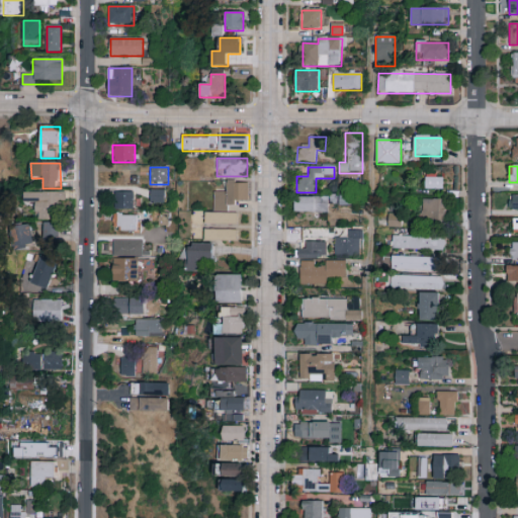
[(442,190),(424,190),(424,174),(442,174),(442,190)]
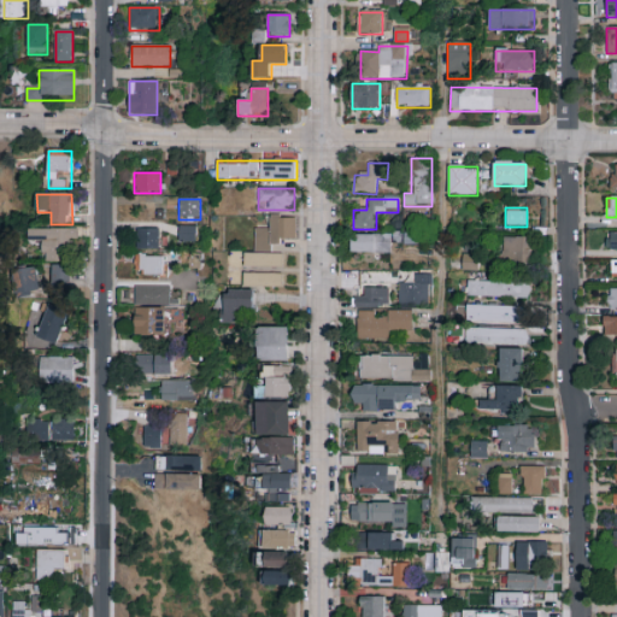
[(297,218),(297,242),(274,242),(274,254),(282,254),(282,269),(244,269),(244,254),(254,254),(254,229),(269,229),(269,218),(297,218)]
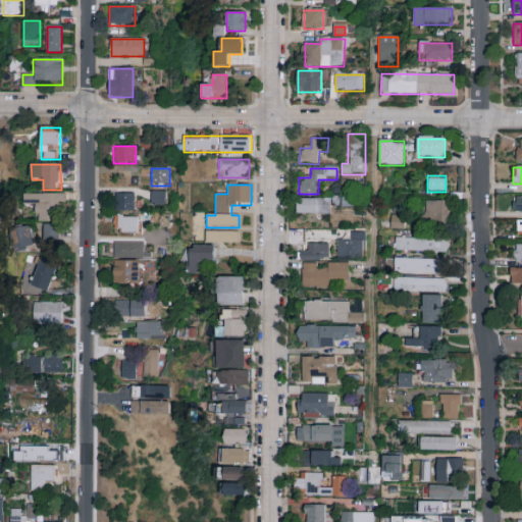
[(150,206),(150,192),(167,192),(167,206),(150,206)]
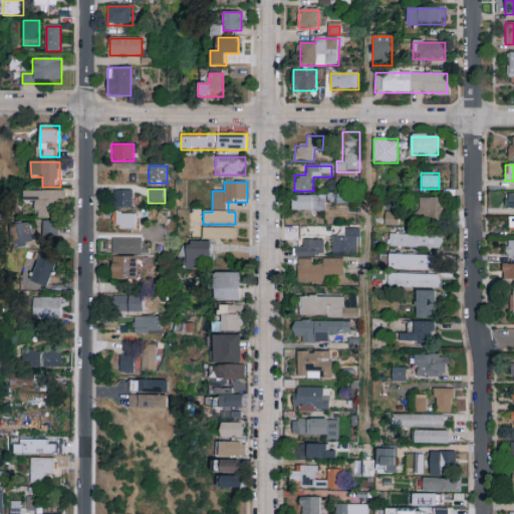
[(63,191),(63,210),(57,210),(57,218),(35,218),(35,202),(25,202),(25,191),(63,191)]
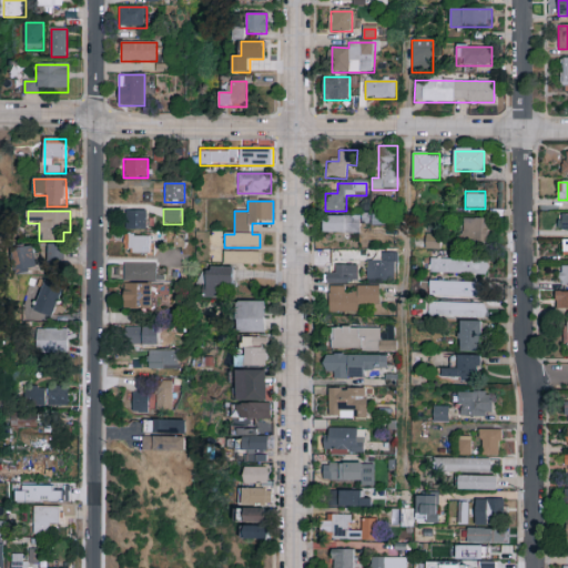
[(146,211),(146,230),(128,230),(128,211),(146,211)]
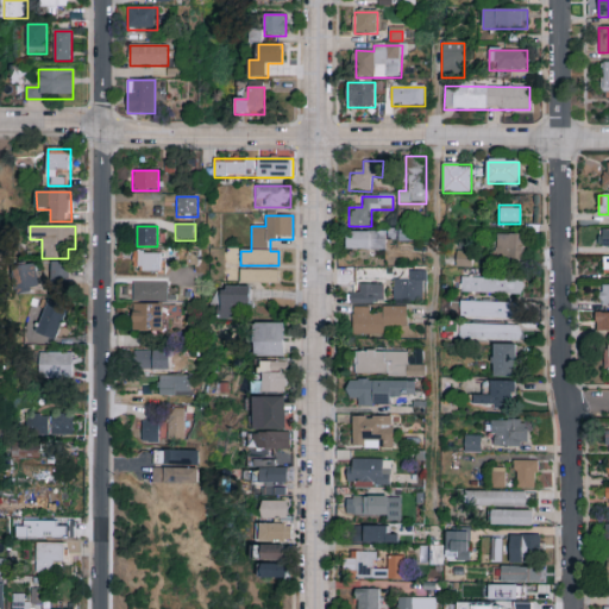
[(608,245),(608,227),(598,228),(600,246),(608,245)]
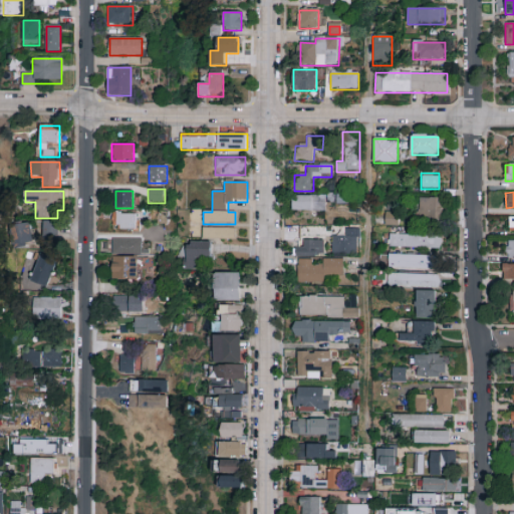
[(293,211),(293,196),(333,196),(333,204),(326,204),(326,211),(293,211)]
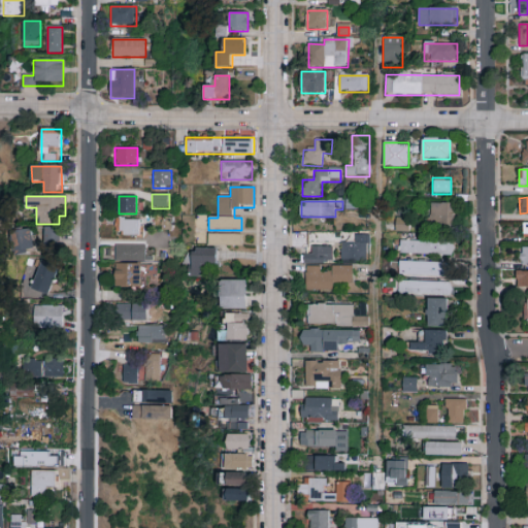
[(426,203),(454,203),(454,225),(426,225),(426,203)]
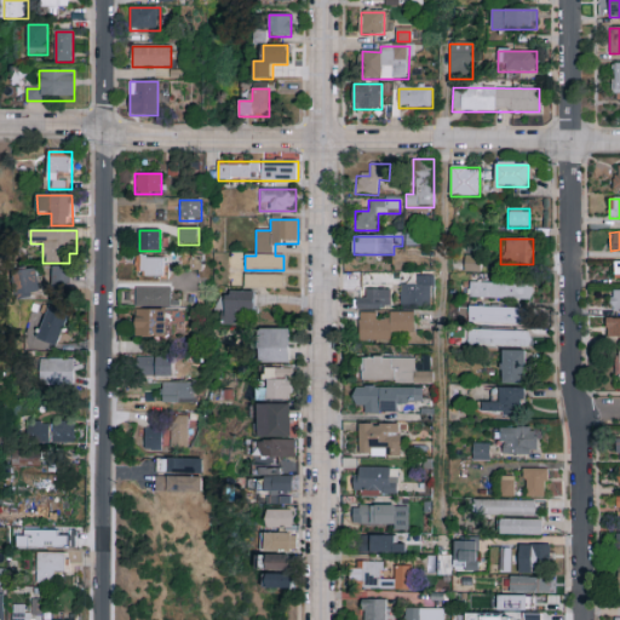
[(481,257),(481,273),(464,273),(464,257),(481,257)]
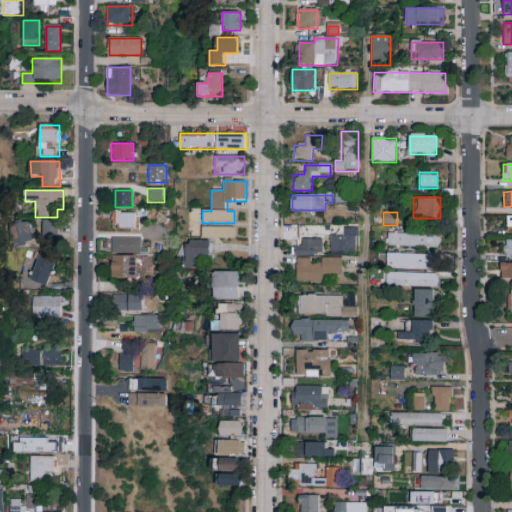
[(113,229),(113,213),(135,213),(135,229),(113,229)]
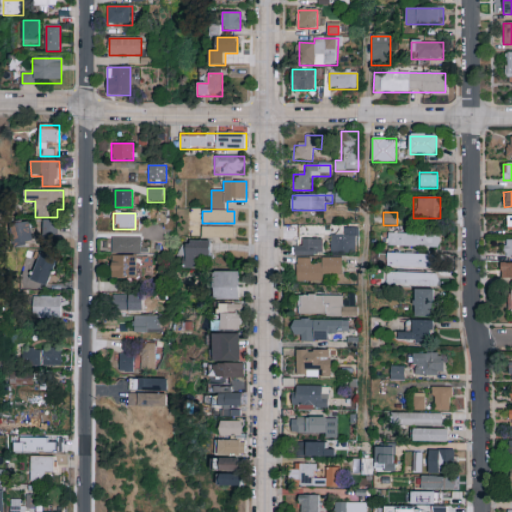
[(43,238),(43,222),(59,222),(59,238),(43,238)]
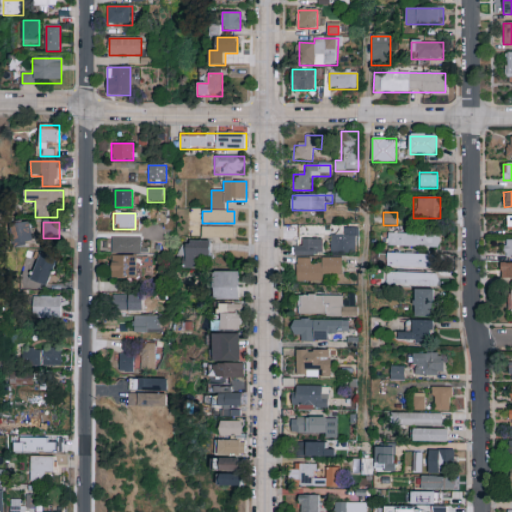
[(15,247),(13,224),(30,223),(33,245),(15,247)]
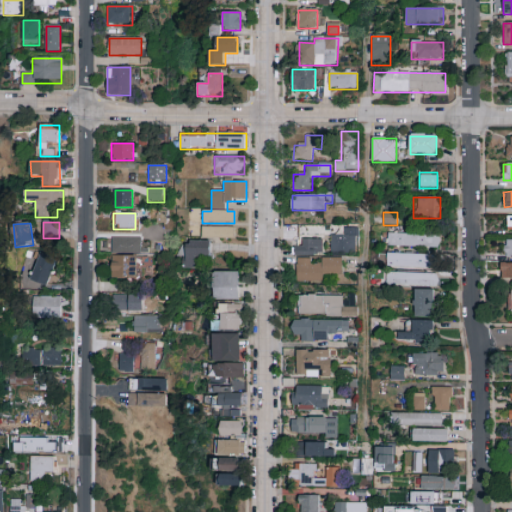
[(202,239),(202,227),(234,227),(234,239),(202,239)]
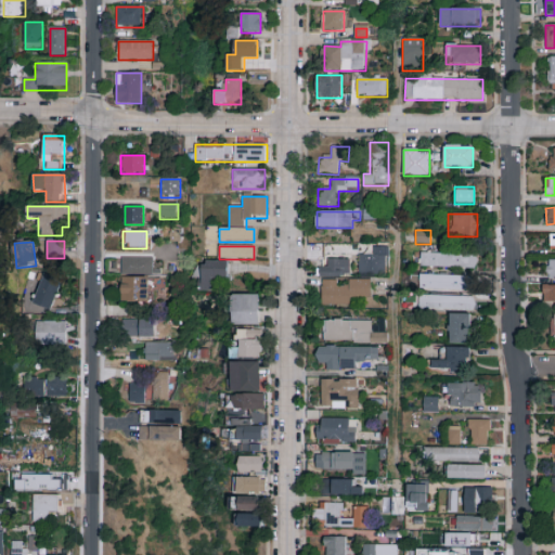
[(359,275),(359,248),(386,248),(386,275),(359,275)]
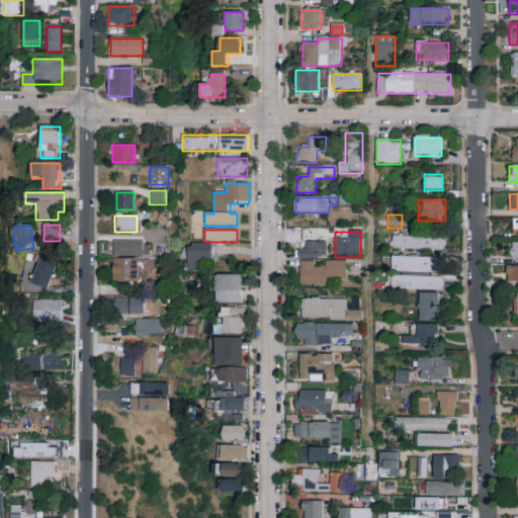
[(392,251),(392,238),(444,238),(444,251),(392,251)]
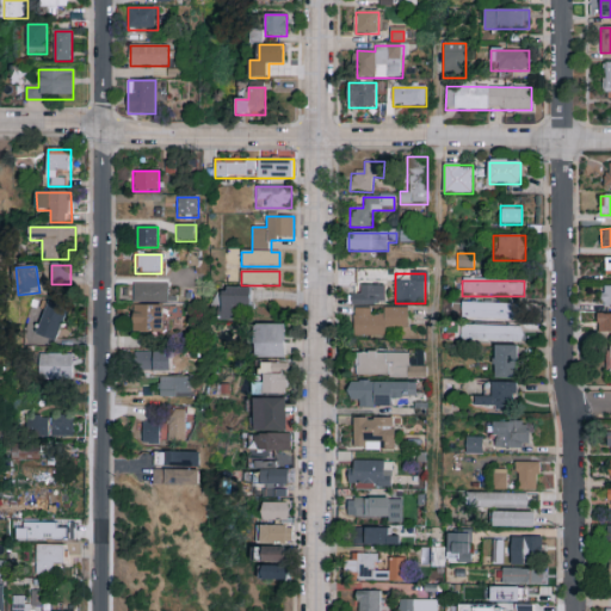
[(134,302),(134,284),(167,284),(167,302),(134,302)]
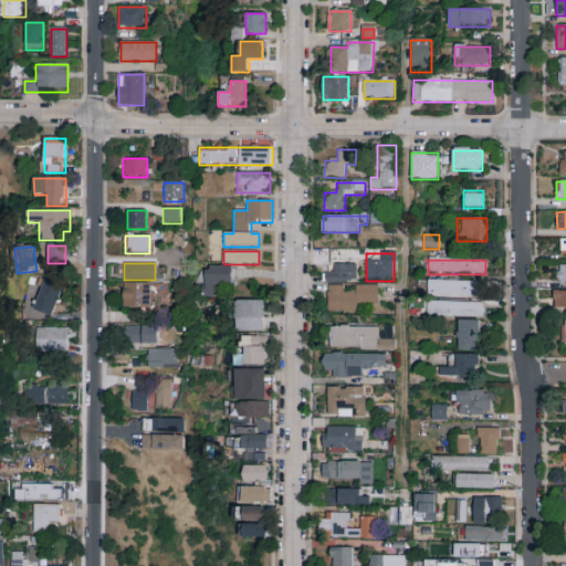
[(356,264),(356,283),(326,283),(326,264),(356,264)]
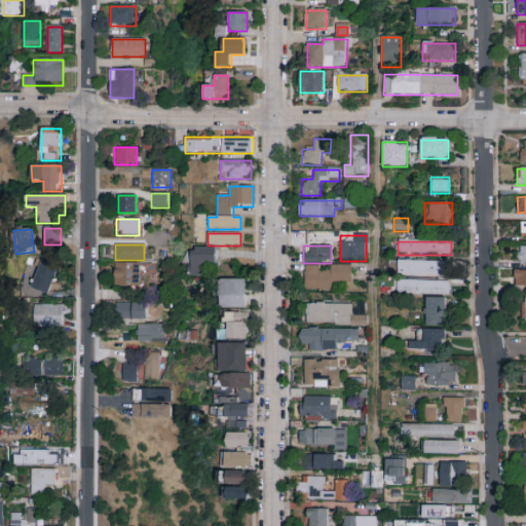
[(525,266),(517,266),(517,248),(525,248),(525,266)]
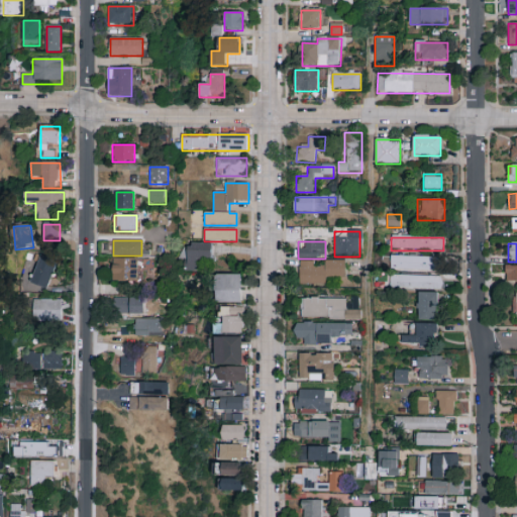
[(199,271),(182,271),(182,245),(212,245),(212,261),(199,261),(199,271)]
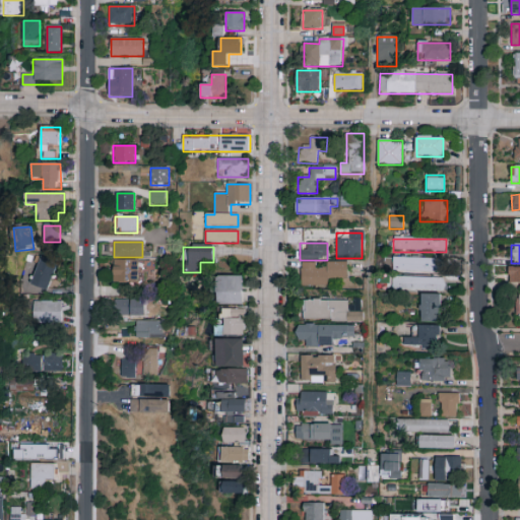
[(49,290),(31,285),(40,257),(57,262),(49,290)]
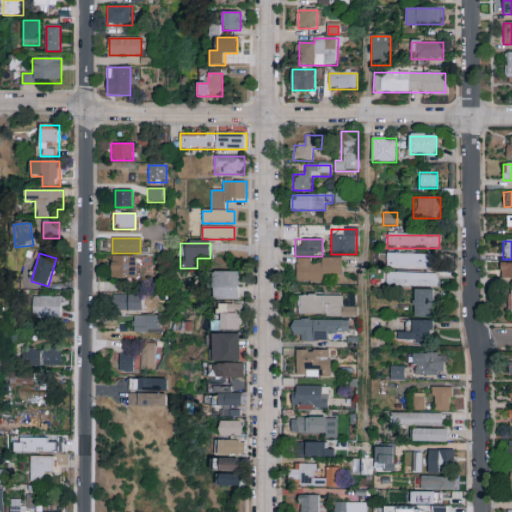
[(435,254),(435,267),(386,267),(386,254),(435,254)]
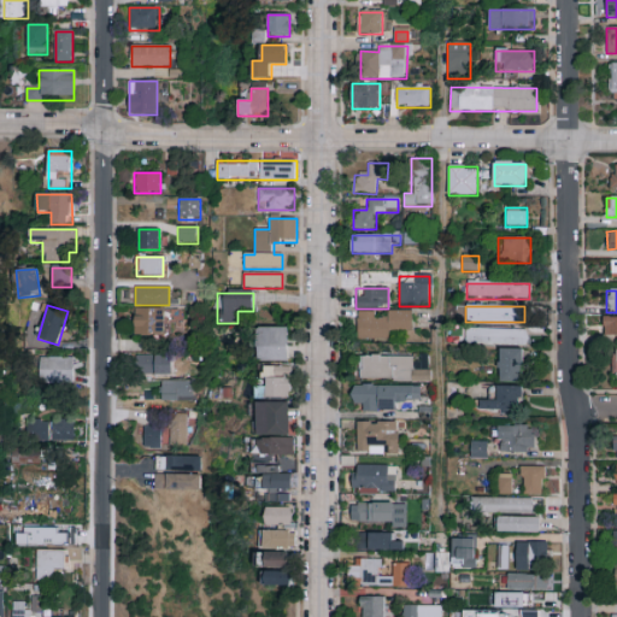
[(166,335),(135,335),(135,309),(166,309),(166,335)]
